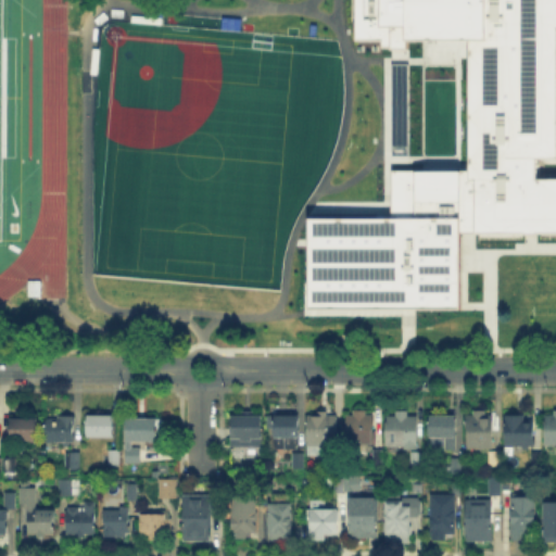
[(555,0),(555,161),(538,161),(538,177),(555,177),(555,230),(457,230),(457,308),(306,308),(306,217),(383,217),(383,167),(466,167),(467,38),(403,38),(403,46),(382,46),(382,38),(356,38),(356,0),(555,0)]
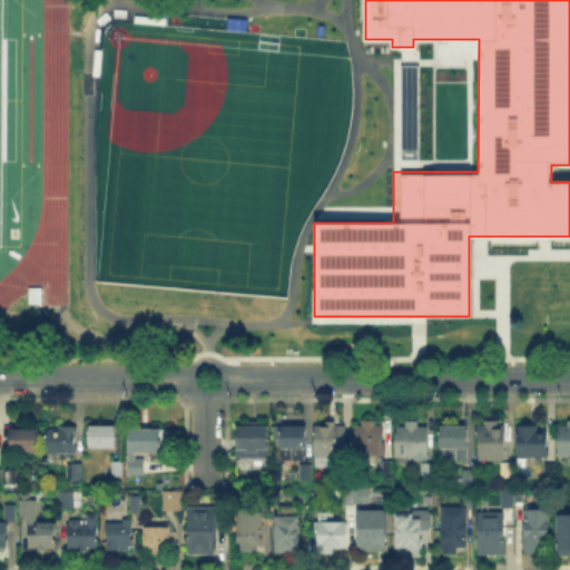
[(416,65),(399,65),(399,158),(416,158),(416,65)]
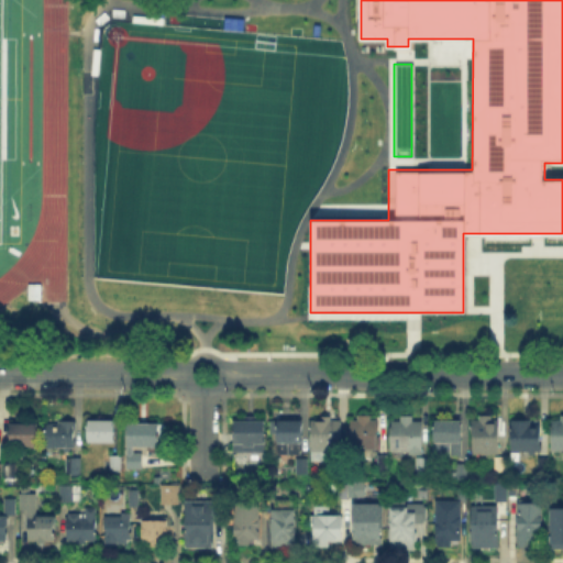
[(493,412),(493,422),(501,422),(501,455),(473,455),(474,421),(481,422),(481,412),(493,412)]
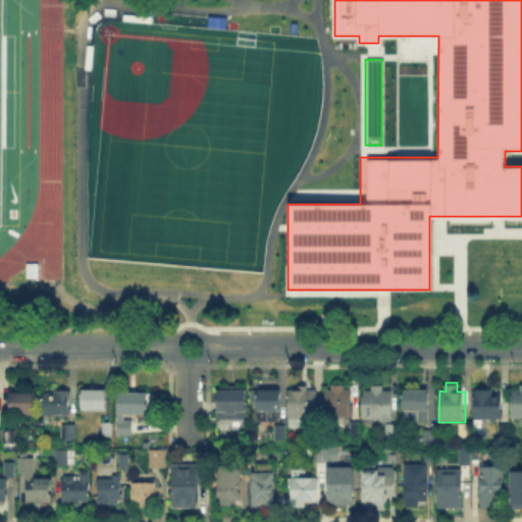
[(521,386),(521,423),(513,423),(513,390),(521,390),(521,386)]
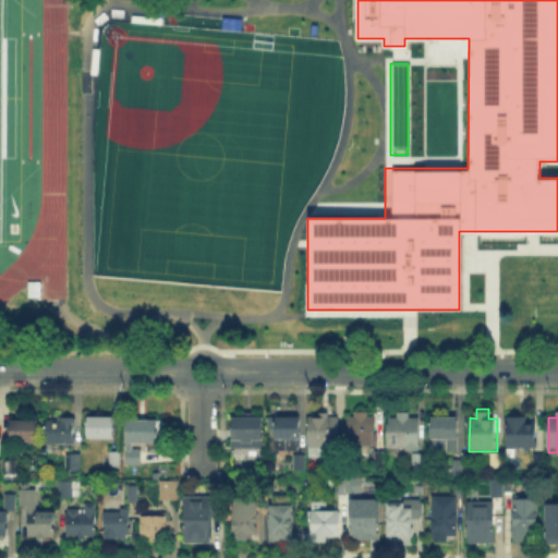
[(58,444),(47,444),(47,422),(58,422),(58,416),(76,416),(75,445),(58,444)]
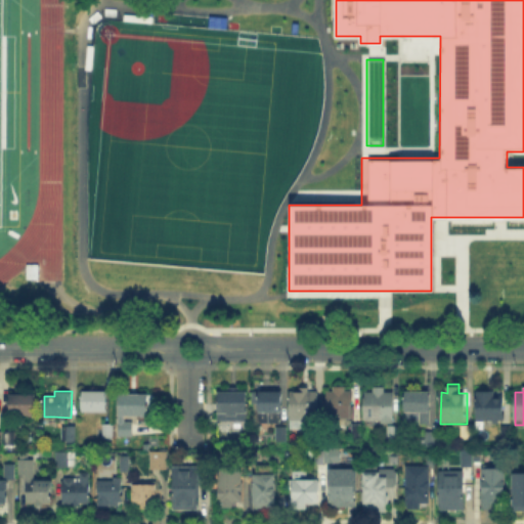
[(432,413),(432,423),(421,423),(421,413),(404,413),(404,391),(433,391),(432,413)]
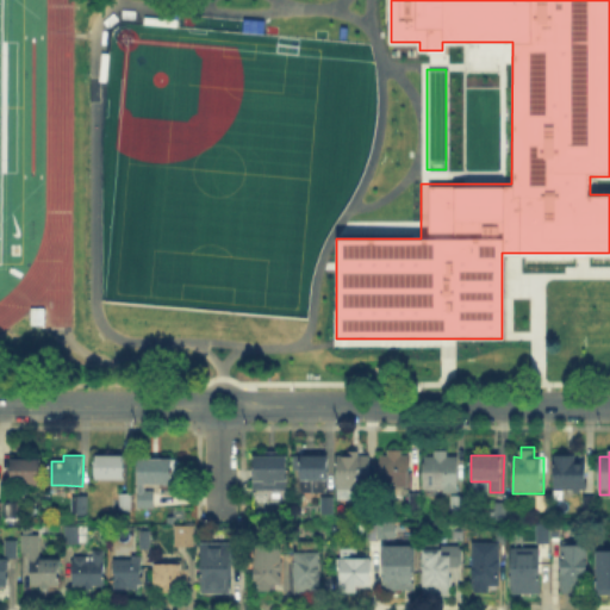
[(411,490),(381,490),(381,456),(411,458),(411,490)]
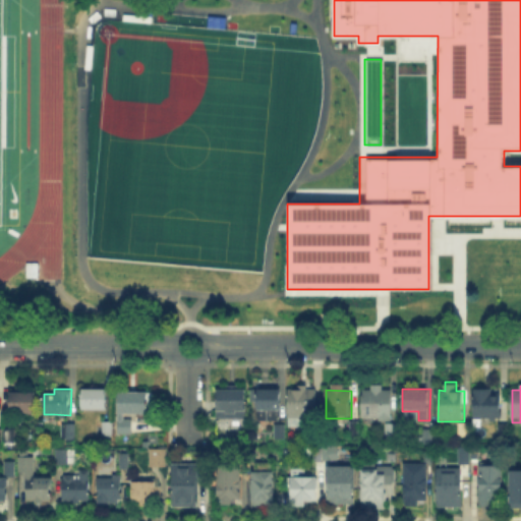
[(10,414),(10,391),(37,391),(37,414),(10,414)]
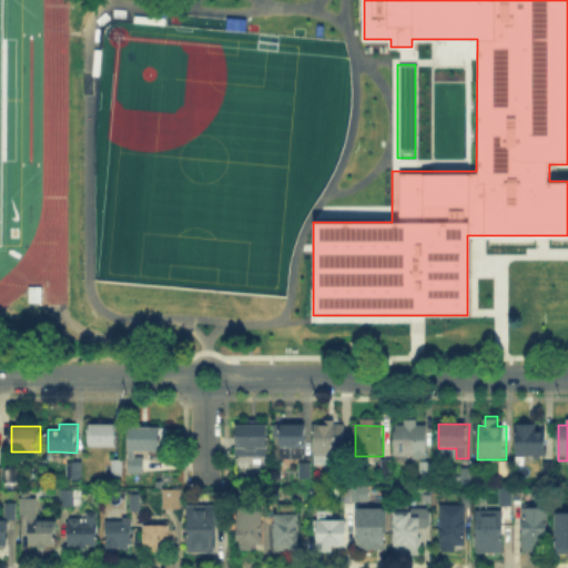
[(117,426),(115,447),(92,447),(92,426),(117,426)]
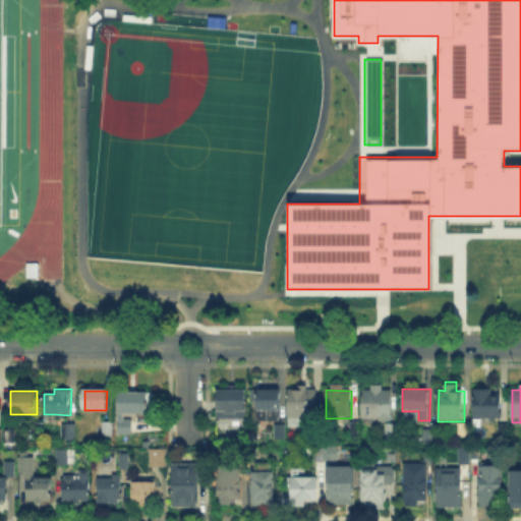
[(218,413),(218,391),(245,391),(245,414),(218,413)]
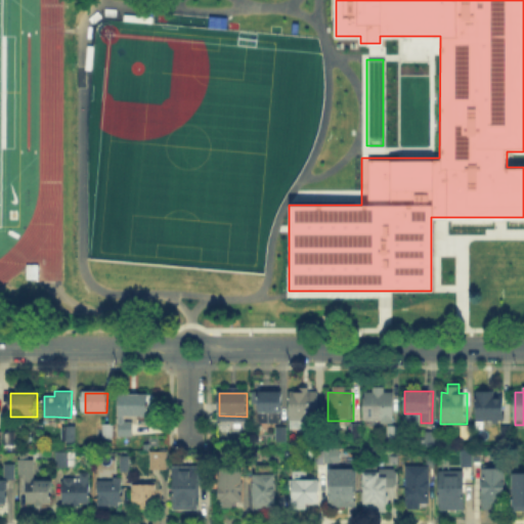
[(260,415),(260,393),(285,393),(284,415),(260,415)]
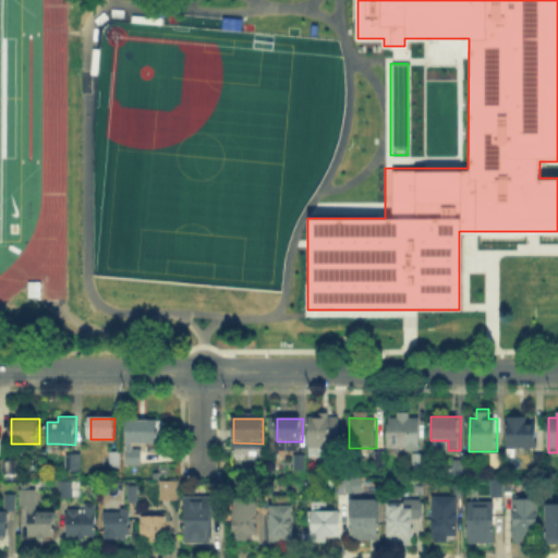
[(311,448),(311,419),(340,419),(340,449),(311,448)]
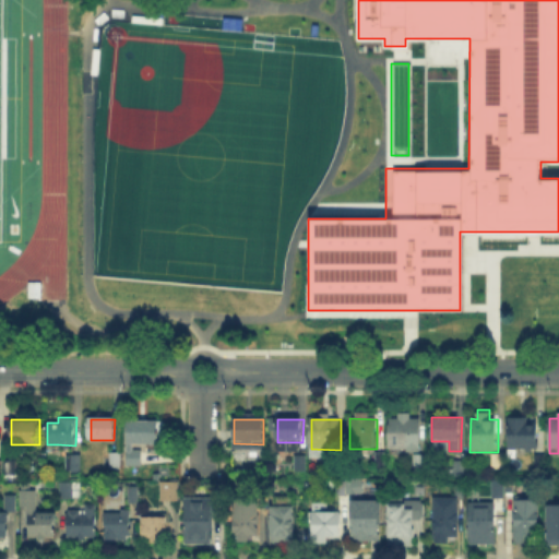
[(389,452),(389,419),(420,420),(420,452),(389,452)]
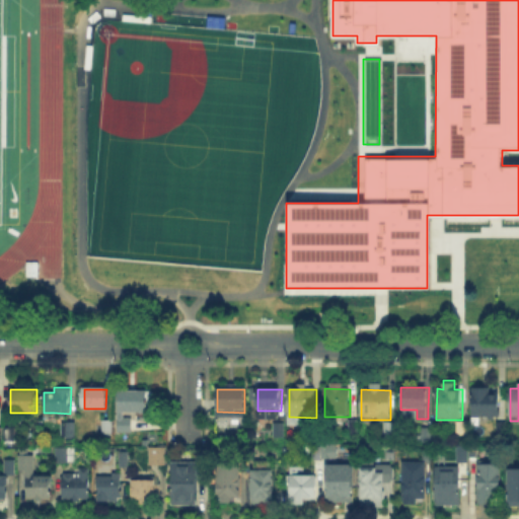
[(473,418),(473,389),(500,389),(500,418),(473,418)]
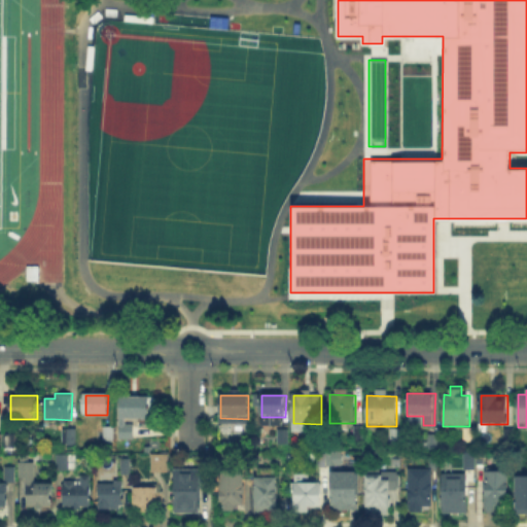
[(120,419),(121,397),(151,398),(151,419),(120,419)]
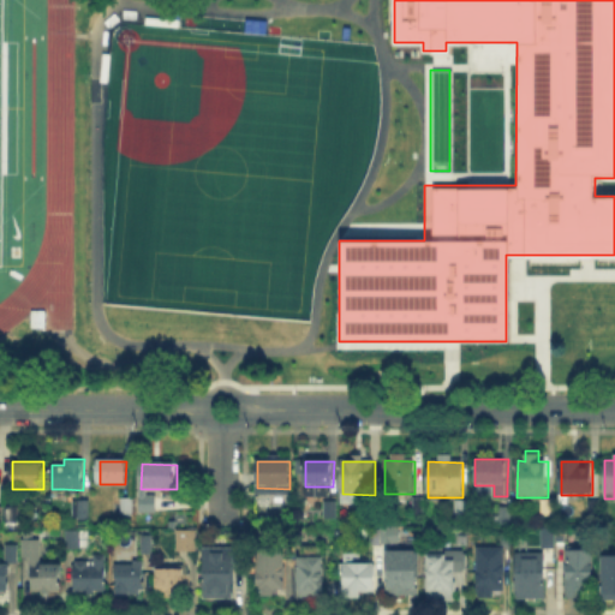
[(136,511),(137,493),(154,493),(154,511),(136,511)]
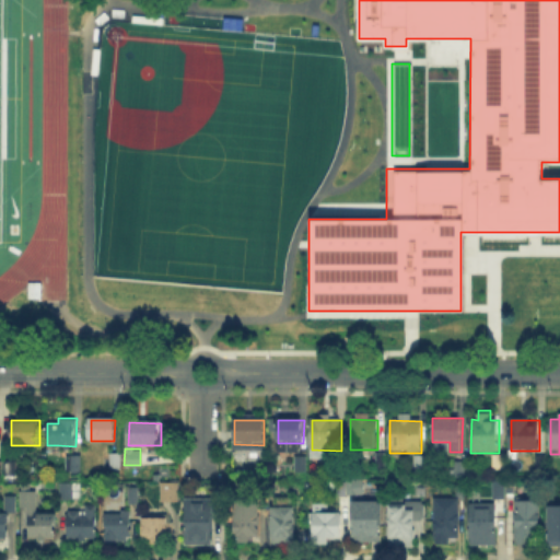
[(66,471),(66,450),(83,450),(83,471),(66,471)]
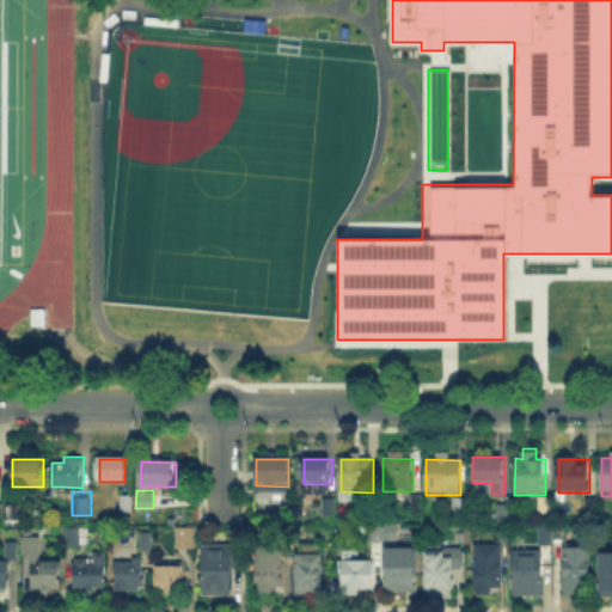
[(422,494),(422,510),(408,510),(408,494),(422,494)]
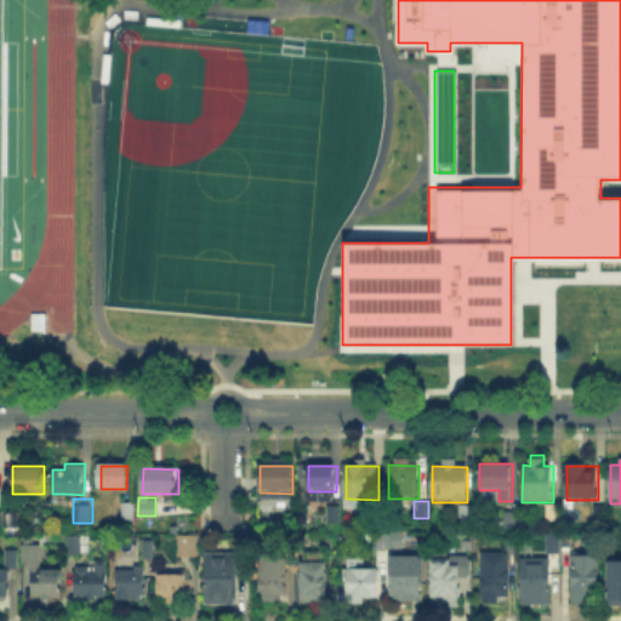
[(553,502),(562,502),(562,522),(543,522),(545,502),(553,502)]
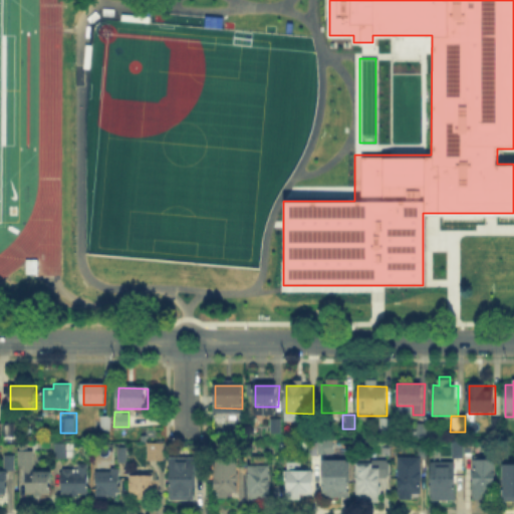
[(489,416),(497,416),(497,428),(489,428),(489,416)]
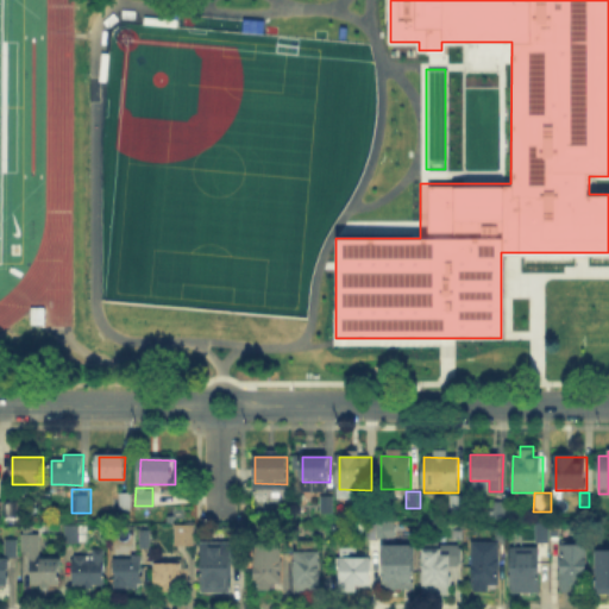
[(111,510),(112,494),(132,494),(132,510),(111,510)]
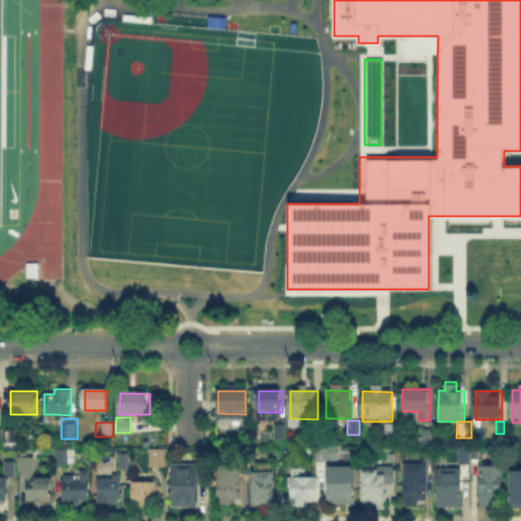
[(274,438),(274,424),(284,424),(284,438),(274,438)]
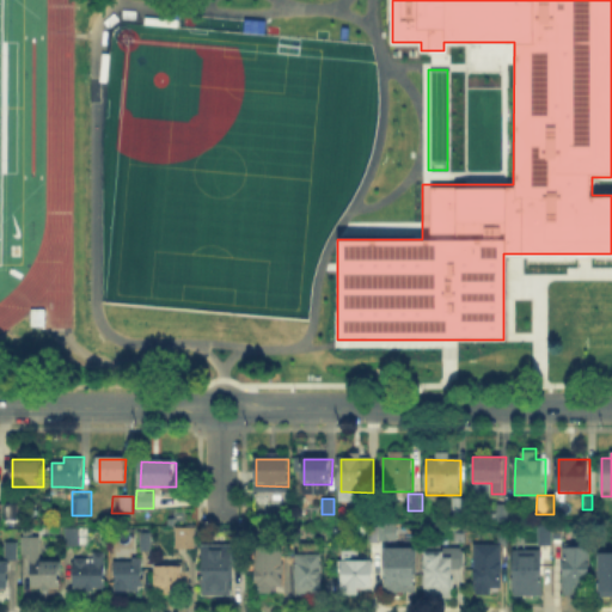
[(467,514),(458,514),(458,501),(467,501),(467,514)]
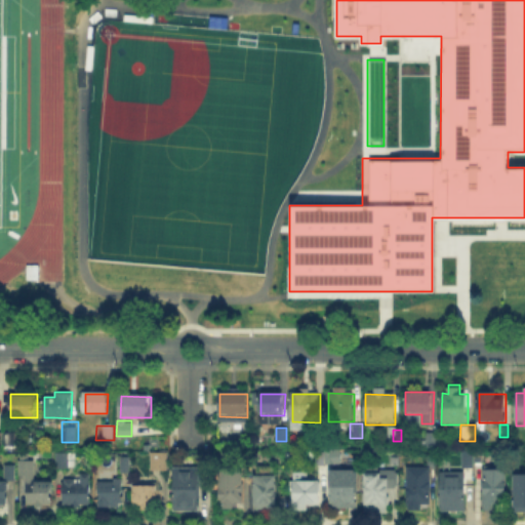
[(422,430),(433,430),(433,448),(422,448),(422,430)]
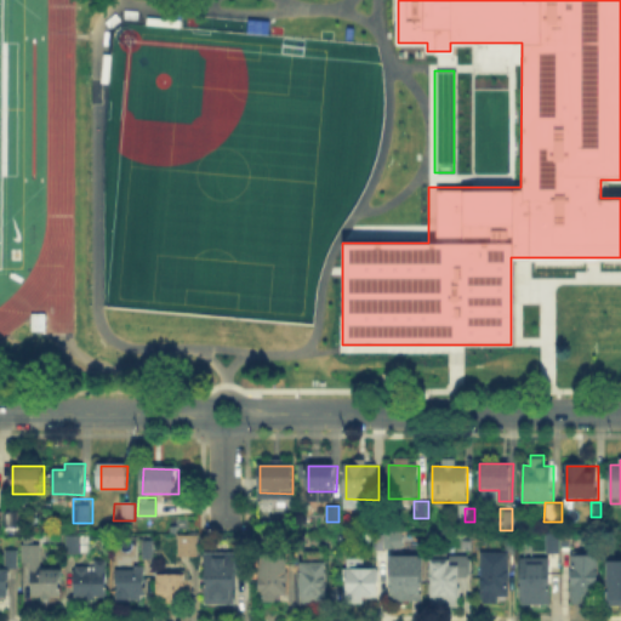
[(6,528),(6,513),(21,513),(21,528),(6,528)]
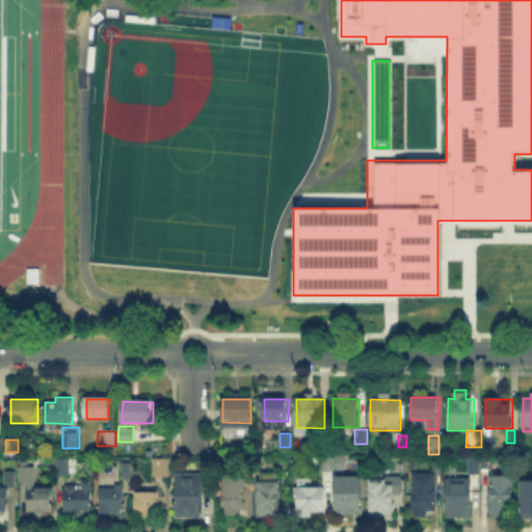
[(343,456),(319,455),(318,469),(342,470),(343,456)]
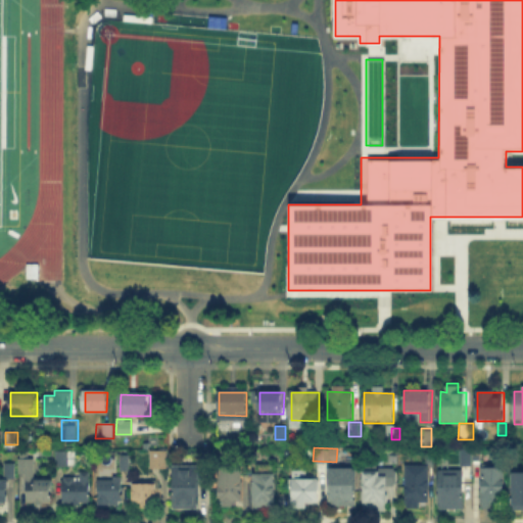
[(459,448),(468,448),(468,462),(459,462),(459,448)]
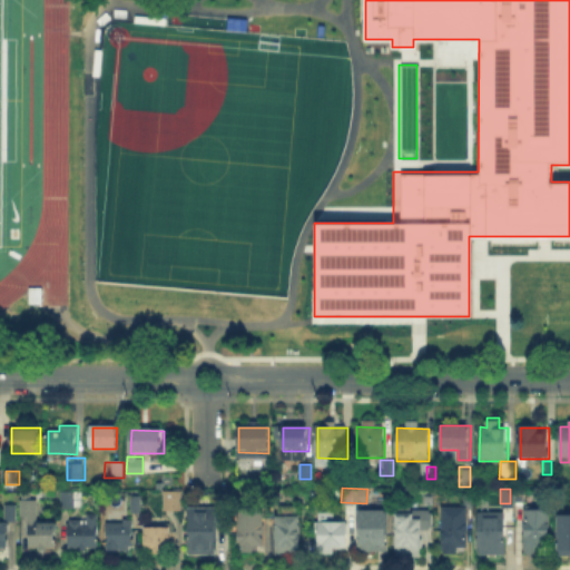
[(182,508),(159,508),(159,490),(182,490),(182,508)]
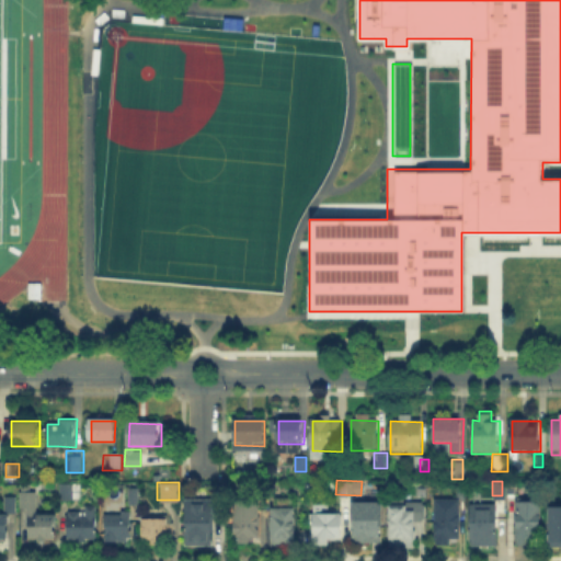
[(83,483),(83,494),(63,494),(63,483),(83,483)]
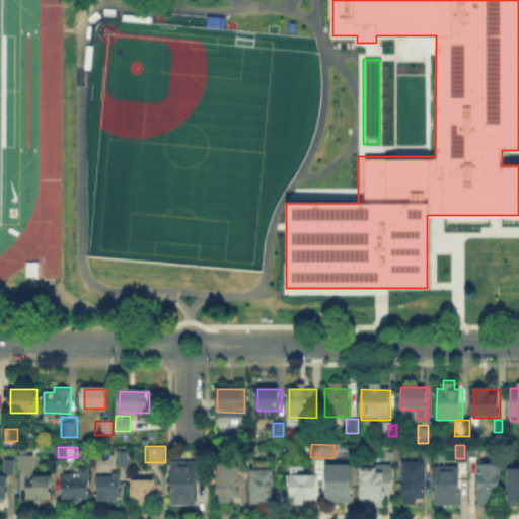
[(469,459),(469,449),(479,449),(479,459),(469,459)]
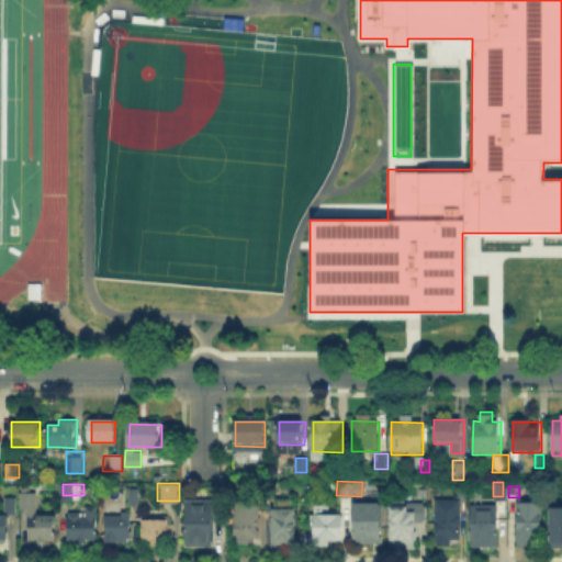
[(137,487),(137,503),(126,503),(126,487),(137,487)]
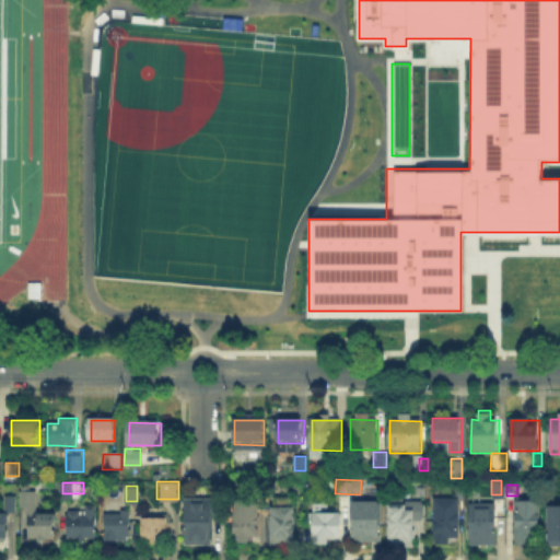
[(457,498),(457,487),(466,487),(466,498),(457,498)]
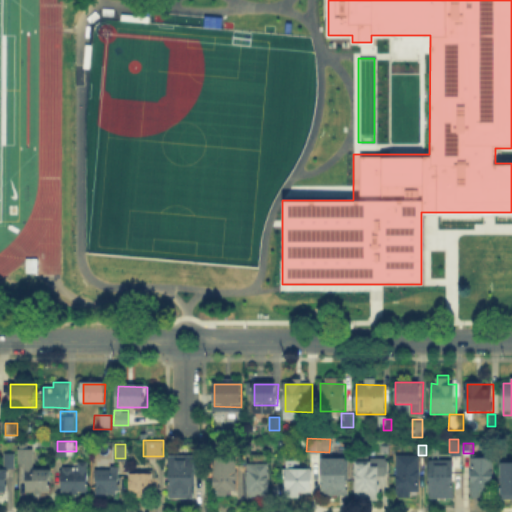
[(24,462),(15,462),(15,446),(31,446),(31,467),(46,467),(46,489),(24,489),(24,462)]
